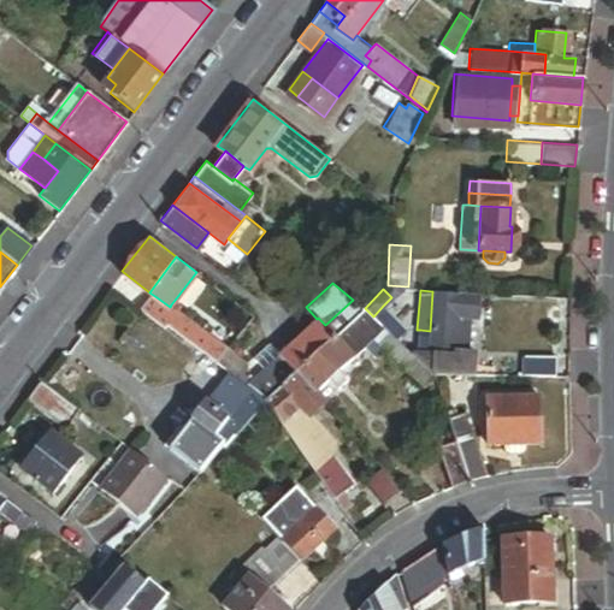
[(429,350),(427,354),(453,355),(453,351),(455,317),(468,317),(477,318),(478,294),(432,291),(430,331),(429,350)]
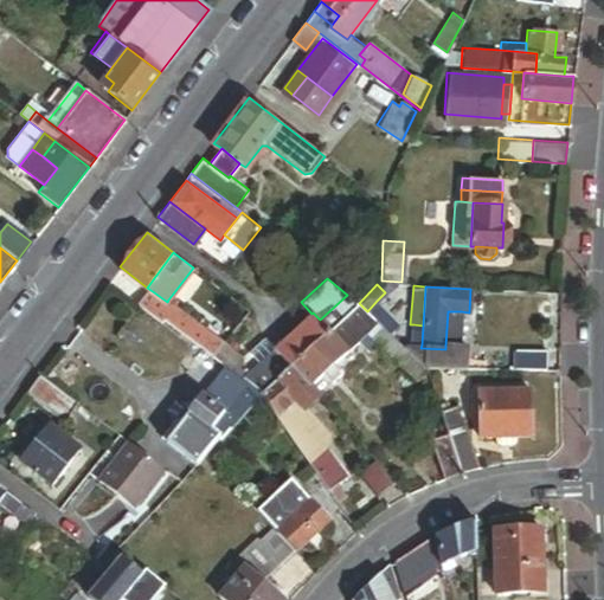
[(164,317),(174,304),(168,300),(167,302),(154,292),(146,303),(164,317)]
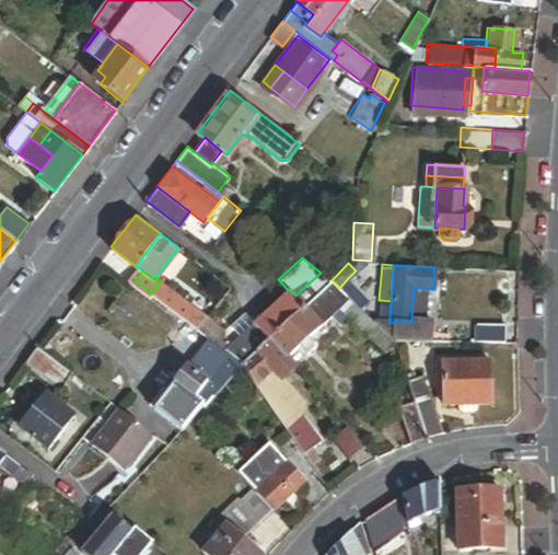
[(155,277),(161,281),(165,276),(160,272),(155,277)]
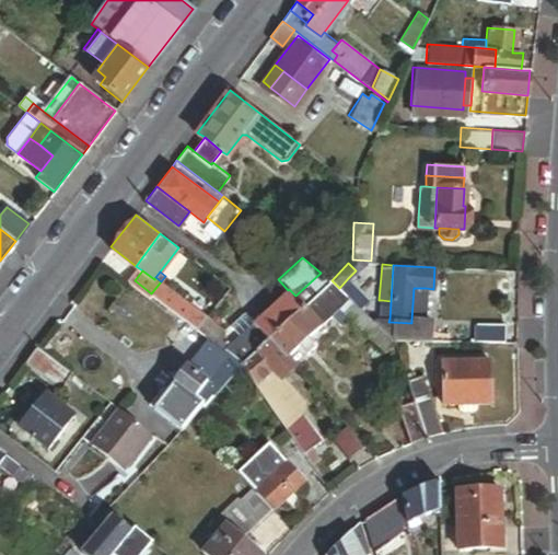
[(269,336),(332,280),(321,273),(295,296),(289,289),(288,290),(229,346),(225,349),(224,350),(242,362),(269,336)]
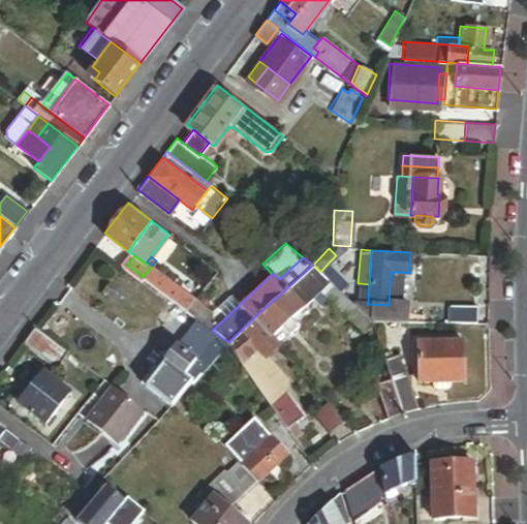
[(334,268),(329,263),(320,272),(324,276),(334,268)]
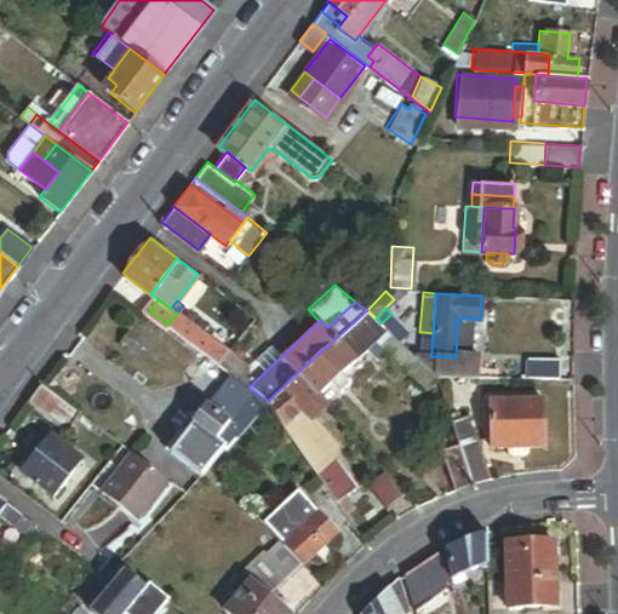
[(376,319),(367,310),(298,372),(315,392),(328,379),(339,369),(375,338),(385,328),(381,323),(376,319)]
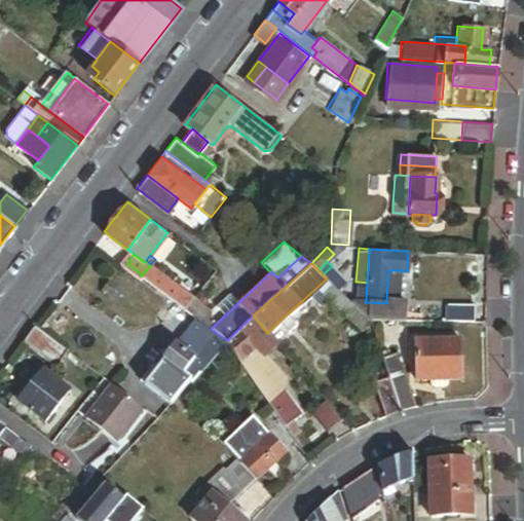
[(185,307),(189,301),(193,296),(151,264),(142,275),(185,307)]
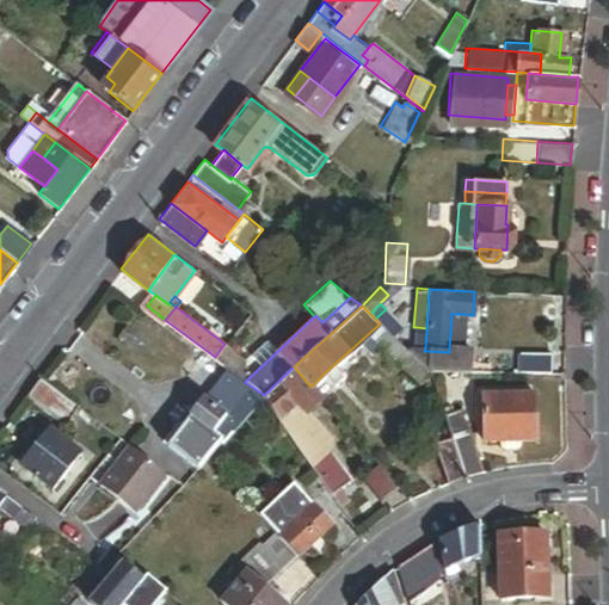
[(380,323),(392,335),(401,326),(386,309),(375,319),(380,323)]
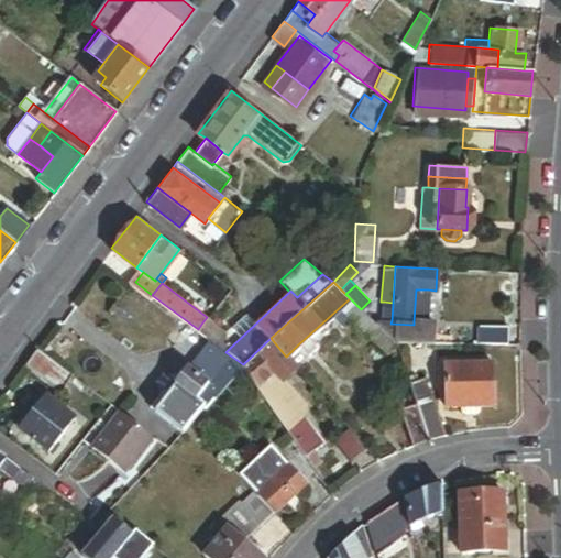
[(426,323),(428,290),(416,290),(414,321),(426,323)]
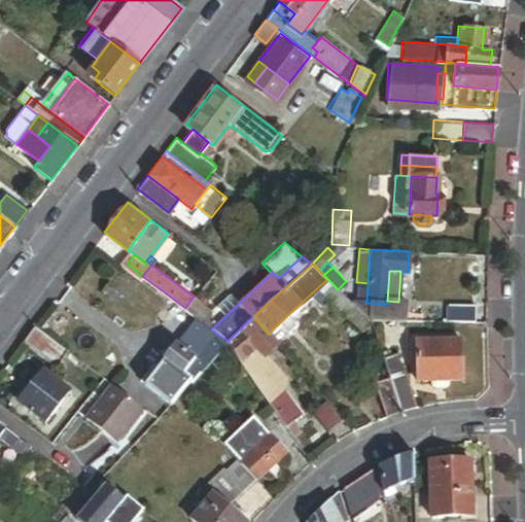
[(370,320),(369,319),(350,302),(338,289),(327,279),(318,287),(360,328),(370,320)]
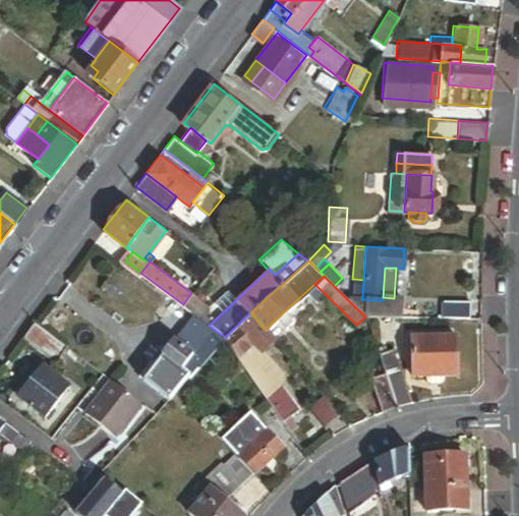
[(363,280),(355,279),(353,295),(362,296),(363,280)]
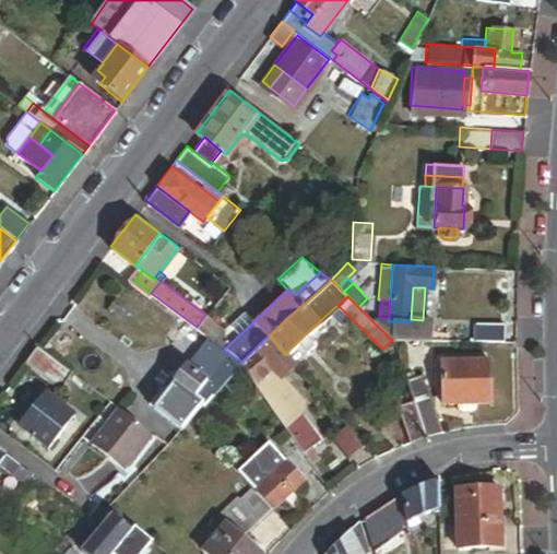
[(201,329),(225,349),(228,345),(227,331),(205,315),(201,320),(205,323),(201,329)]
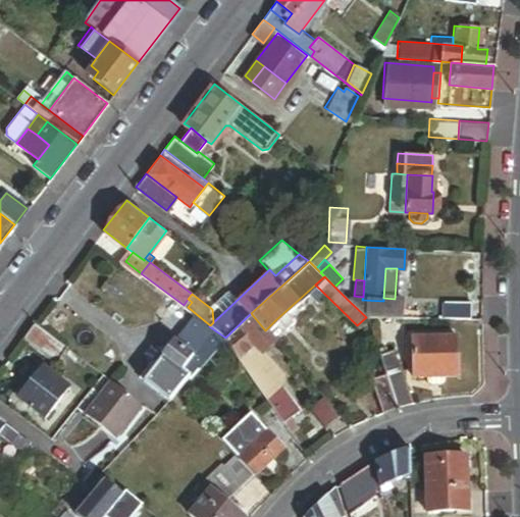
[(400,316),(401,309),(402,299),(395,299),(383,298),(383,301),(362,300),(347,299),(365,316),(400,316)]
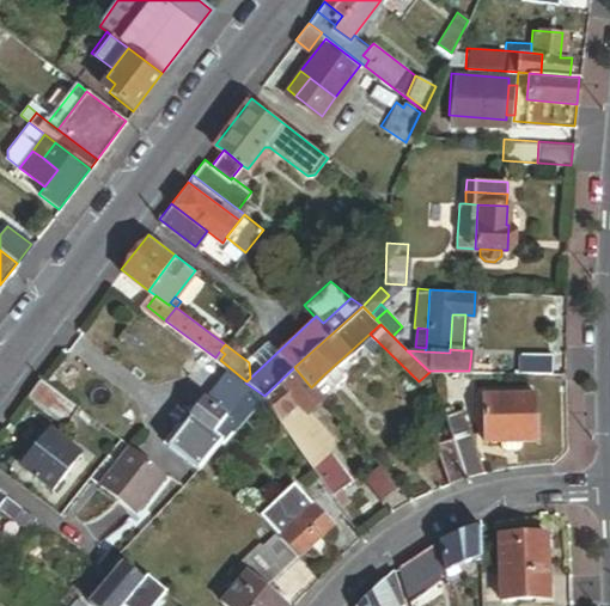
[(215,357),(219,361),(220,360),(225,354),(220,350),(215,357)]
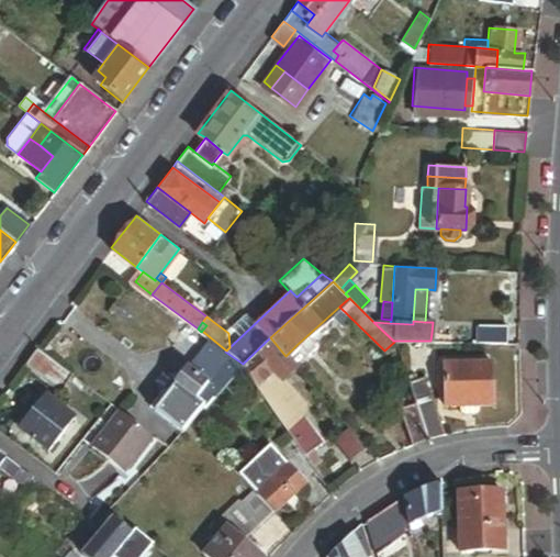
[(506,342),(506,323),(476,323),(477,341),(506,342)]
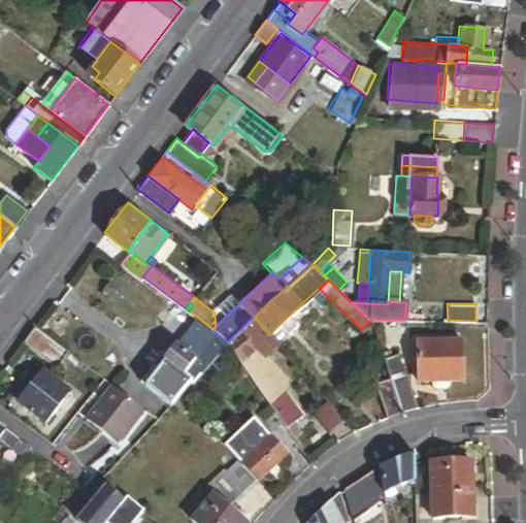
[(289,315),(280,323),(288,332),(297,324),(289,315)]
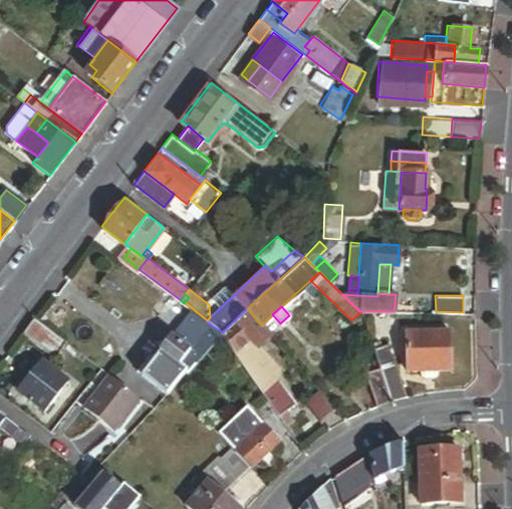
[(261,325),(247,308),(222,332),(233,350),(244,340),(249,336),(255,343),(258,343),(268,333),(261,325)]
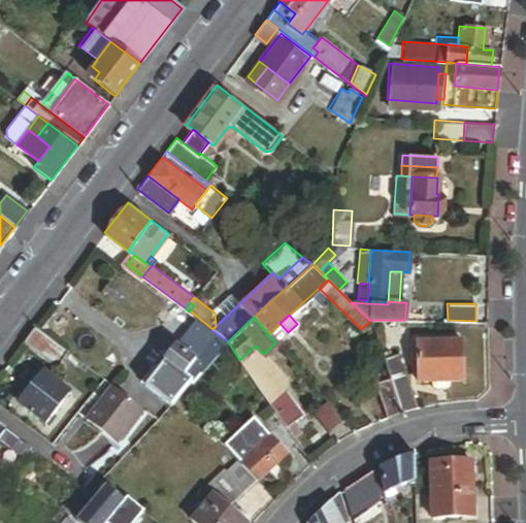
[(66,350),(34,325),(34,326),(21,342),(53,366),(66,350)]
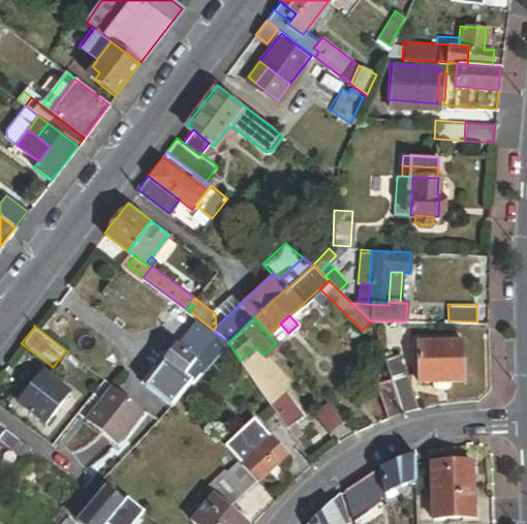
[(186,367),(197,375),(227,343),(212,331),(192,357),(193,358),(186,367)]
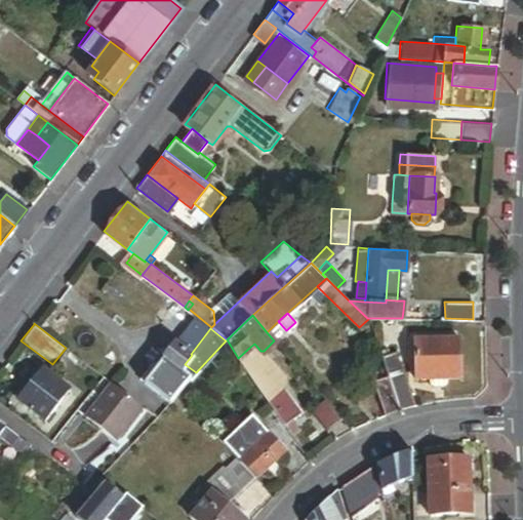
[(428,383),(447,381),(460,378),(455,340),(410,345),(415,385),(428,383)]
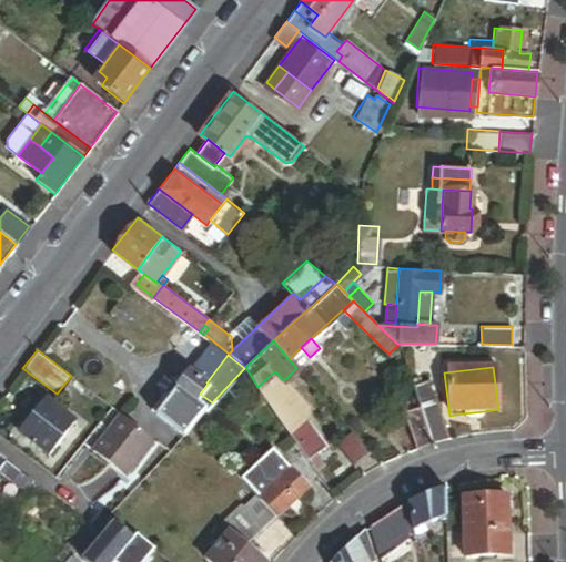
[(187,368),(161,404),(181,418),(200,394),(208,384),(206,382),(187,368)]
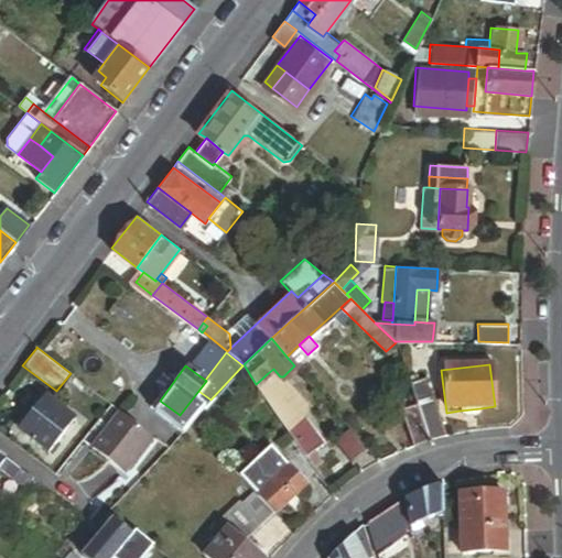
[(273,369),(268,373),(273,382),(280,376),(273,369)]
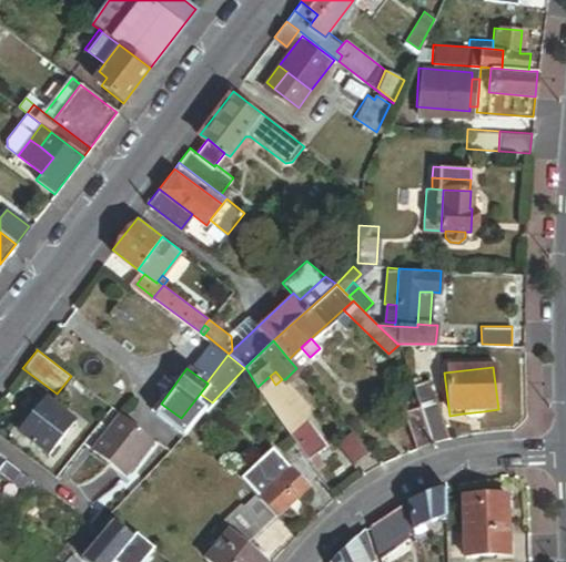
[(270,376),(258,387),(285,428),(292,425),(297,420),(285,402),(286,402),(275,385),(270,376)]
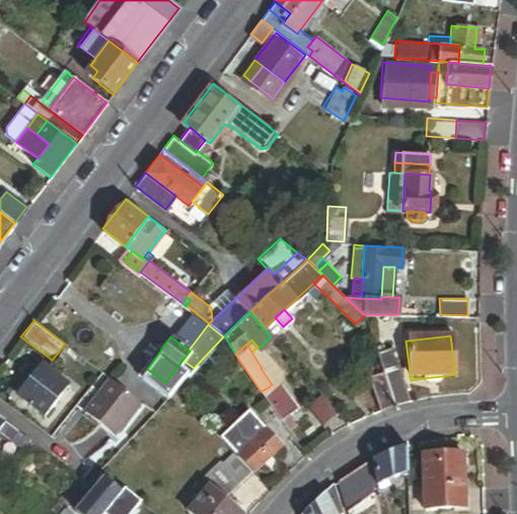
[(291,380),(261,347),(257,347),(251,352),(262,368),(261,368),(272,384),(267,388),(270,392),(266,395),(287,429),(295,424),(290,415),(300,408),(287,389),(291,380)]
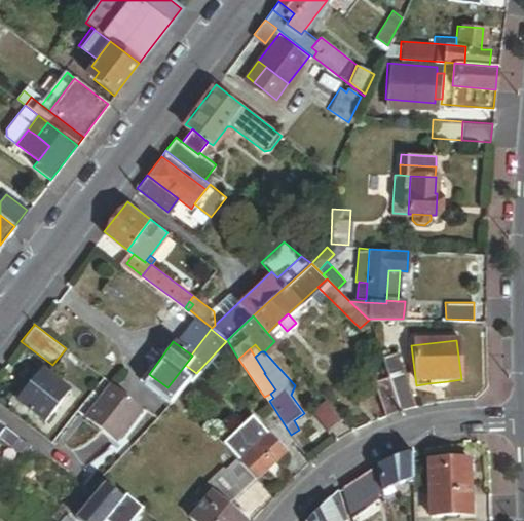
[(385,366),(388,376),(403,371),(400,362),(385,366)]
